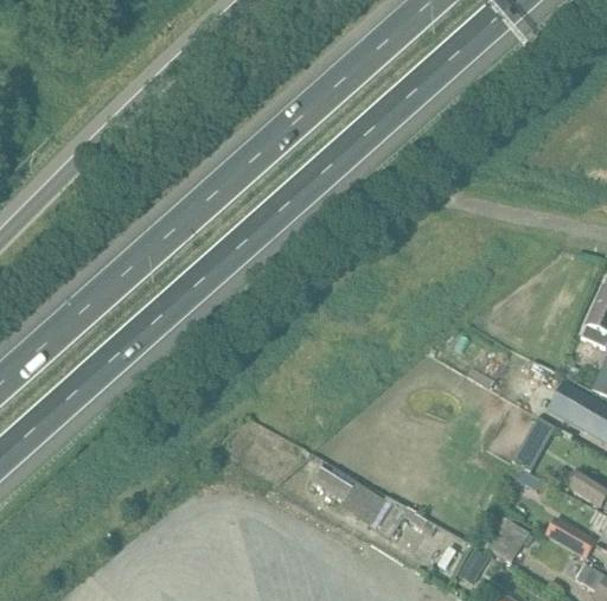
[(606,286),(604,285),(594,306),(586,324),(587,324),(581,336),(605,346),(606,340),(606,286)]
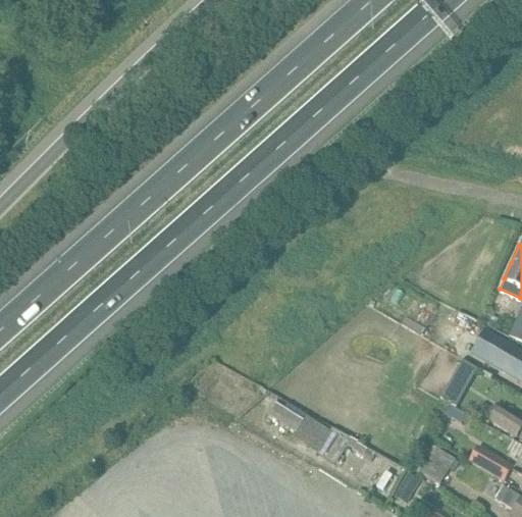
[(521,303),(510,334),(521,339),(521,303)]
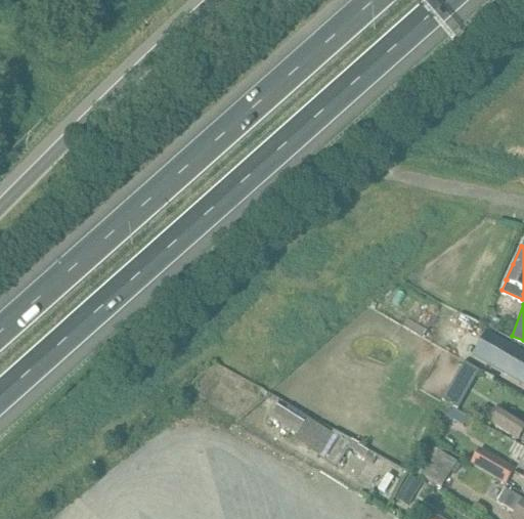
[(331,310),(328,319),(338,322),(341,313),(331,310)]
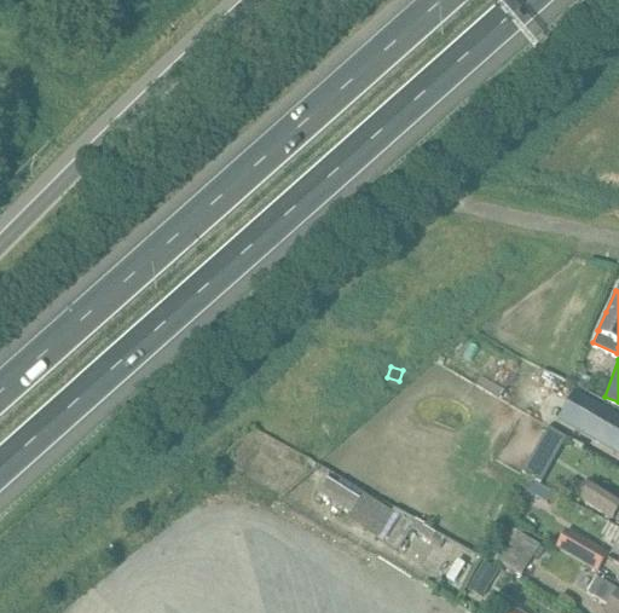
[(490,368),(480,394),(534,416),(544,388),(490,368)]
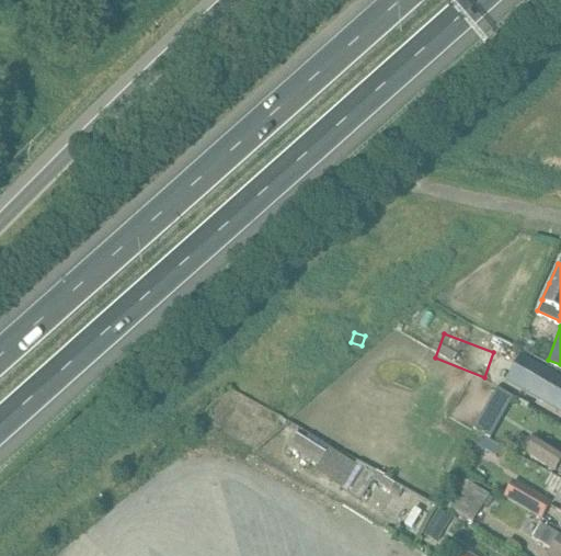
[(536,340),(521,335),(517,344),(531,350),(536,340)]
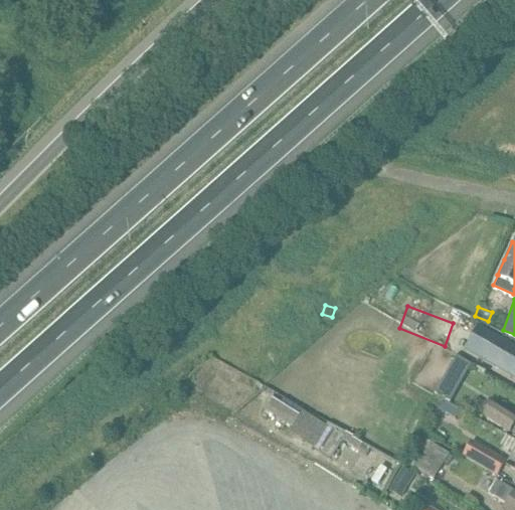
[(478,323),(465,346),(479,355),(485,344),(514,361),(514,344),(480,324),(478,323)]
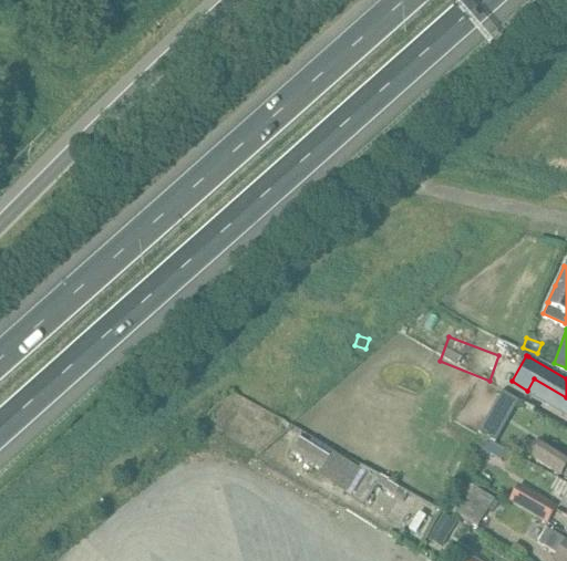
[(226,391),(213,408),(222,415),(235,397),(226,391)]
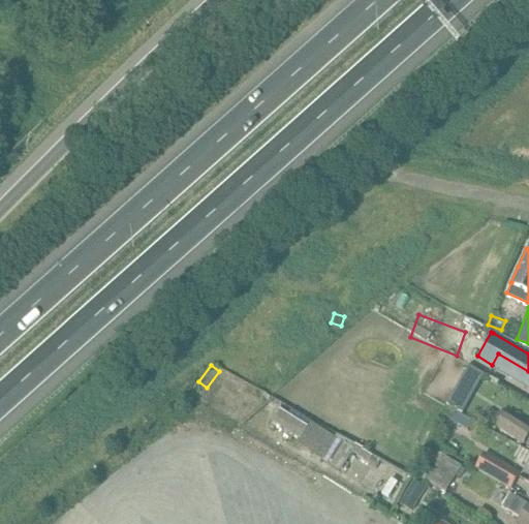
[(442,413),(450,419),(467,428),(472,419),(447,405),(442,413)]
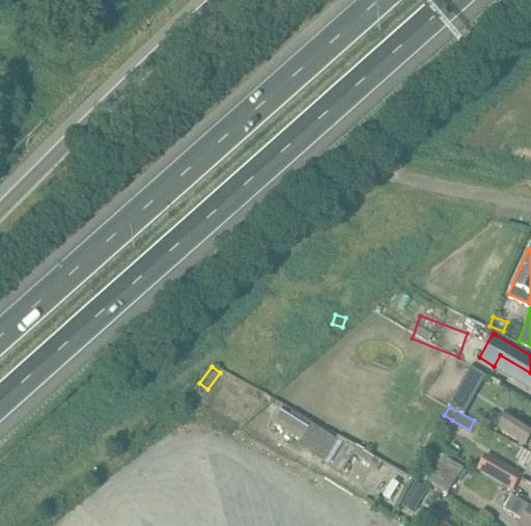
[(530,434),(530,428),(507,414),(493,407),(485,419),(500,426),(526,443),(530,434)]
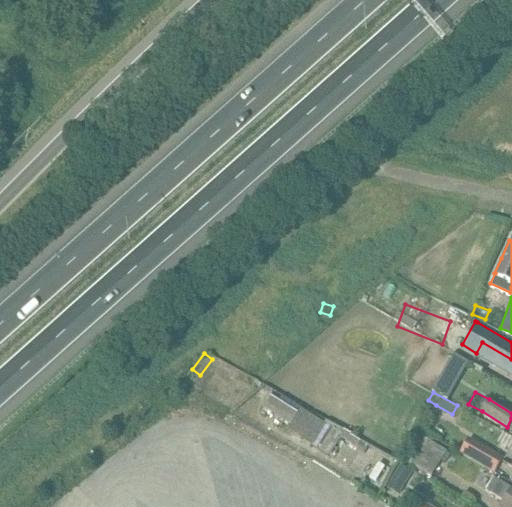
[(269,394),(262,407),(290,422),(287,426),(311,442),(330,452),(339,436),(355,445),(360,437),(326,417),(324,420),(283,393),(279,400),(269,394)]
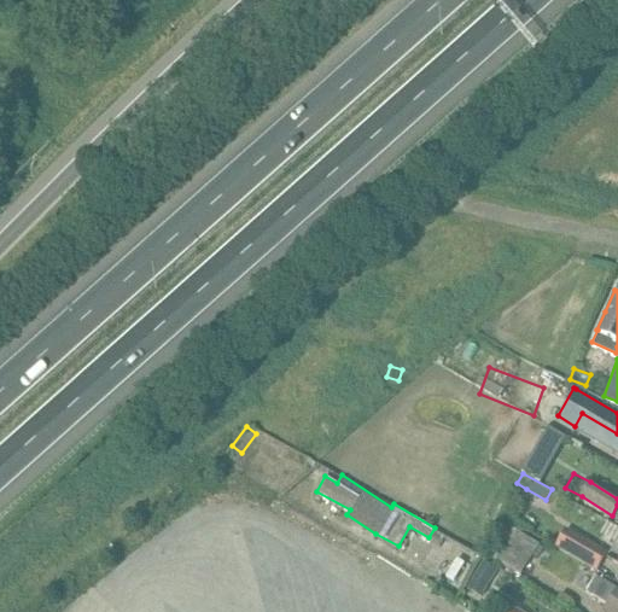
[(509,524),(493,557),(507,564),(505,569),(518,576),(540,541),(509,524)]
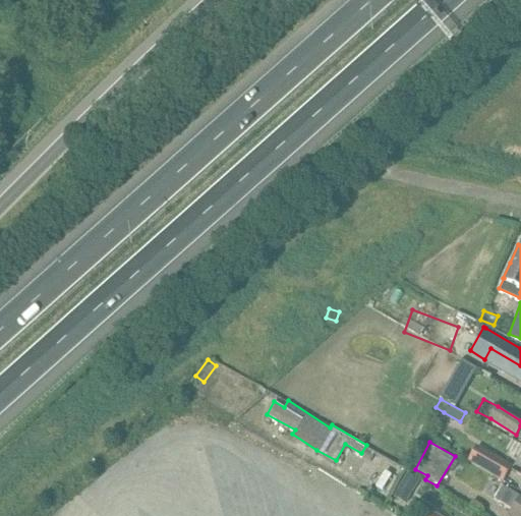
[(477,443),(469,457),(503,477),(512,464),(477,443)]
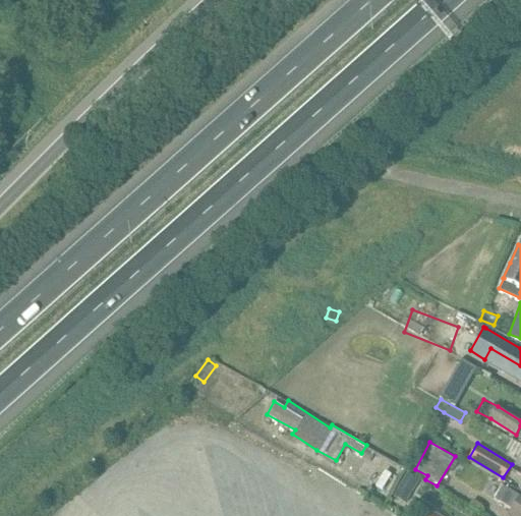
[(406,470),(393,494),(406,501),(419,477),(406,470)]
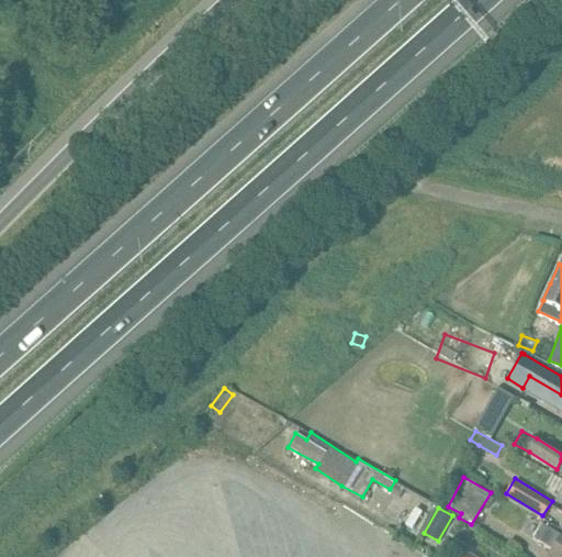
[(551,556),(561,556),(561,533),(554,528),(554,530),(542,523),(534,537),(555,550),(551,556)]
